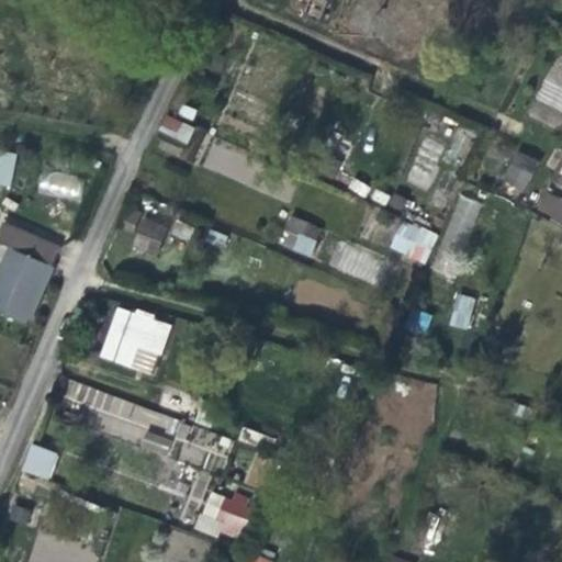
[(535,102),(561,112),(561,82),(544,76),(535,102)]
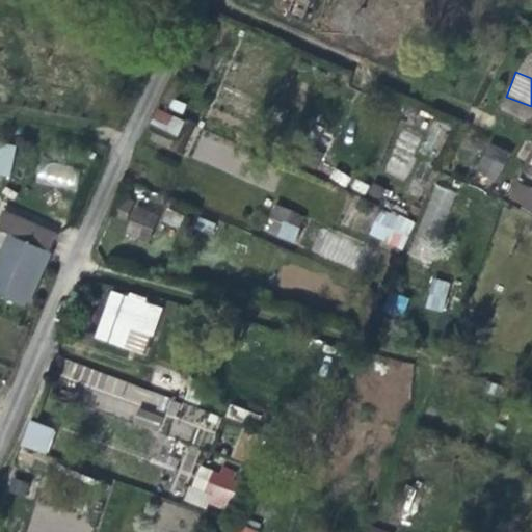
[(178,137),(184,121),(156,109),(150,126),(178,137)]
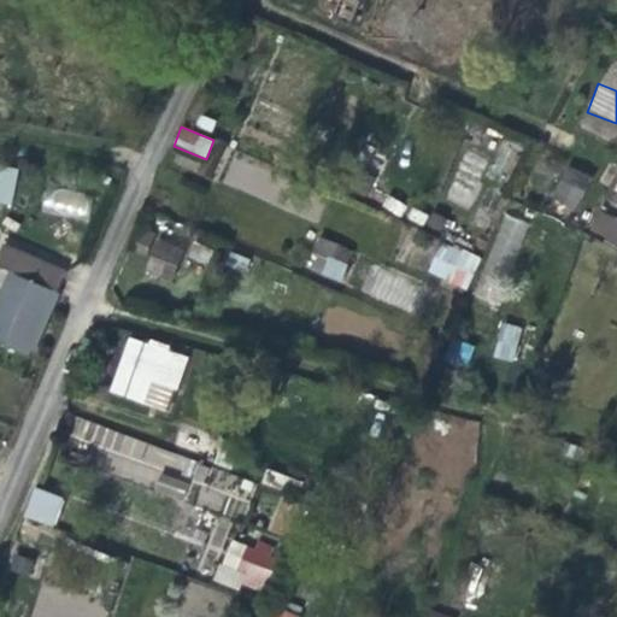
[(19,165),(0,159),(0,201),(11,205),(19,165)]
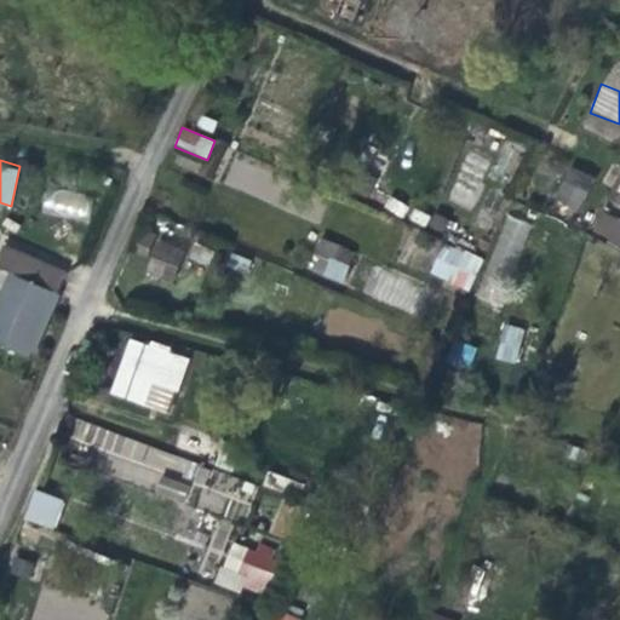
[(552,199),(579,211),(593,177),(567,166),(552,199)]
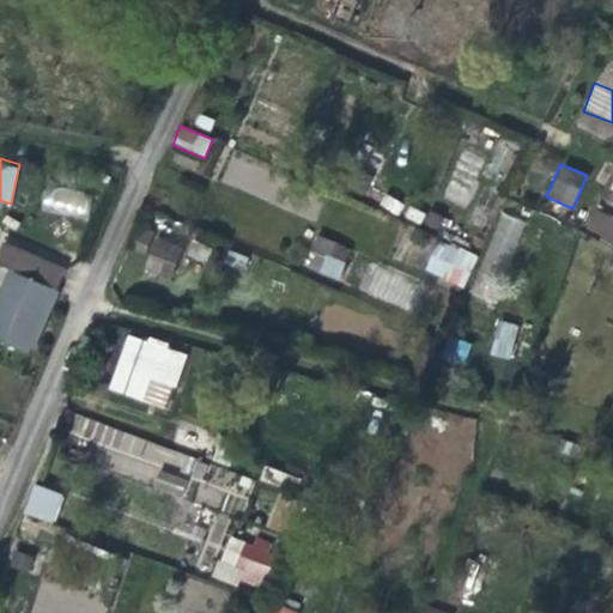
[(583,229),(612,244),(612,216),(594,206),(583,229)]
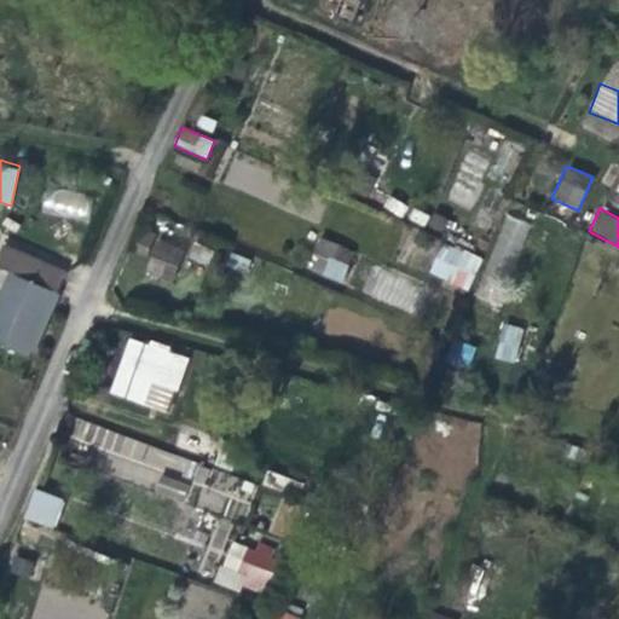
[(518,253),(530,225),(510,218),(499,246),(518,253)]
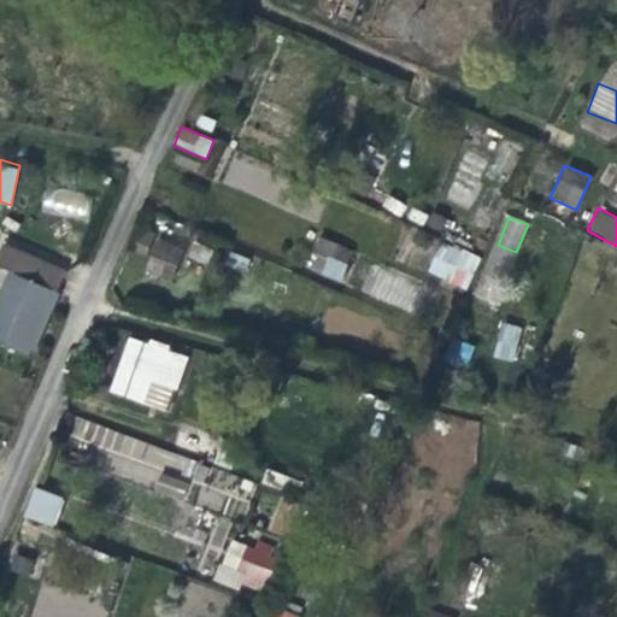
[(147,256),(145,277),(178,280),(183,239),(139,234),(136,254),(147,256)]
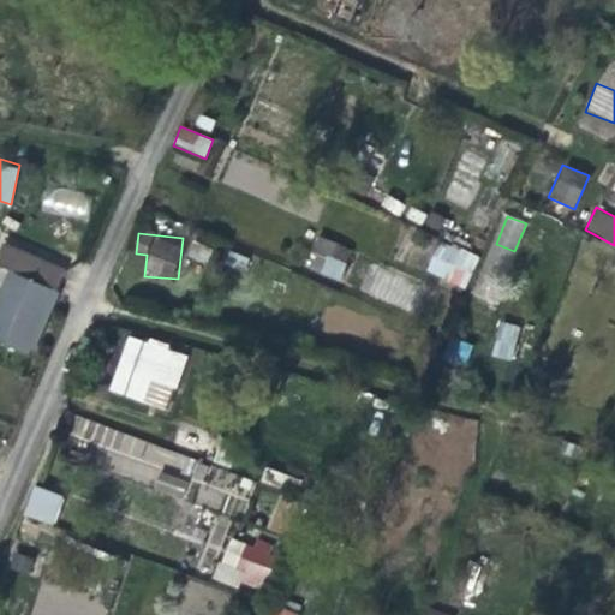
[(339,282),(353,252),(320,236),(305,266),(339,282)]
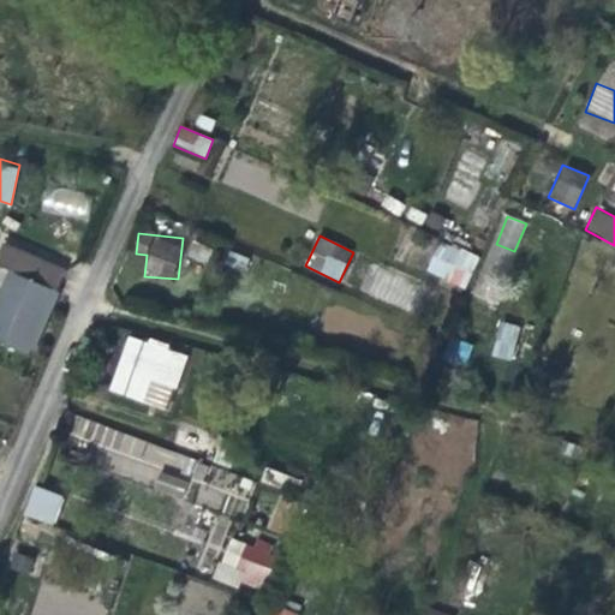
[(465,290),(479,257),(441,239),(427,272),(465,290)]
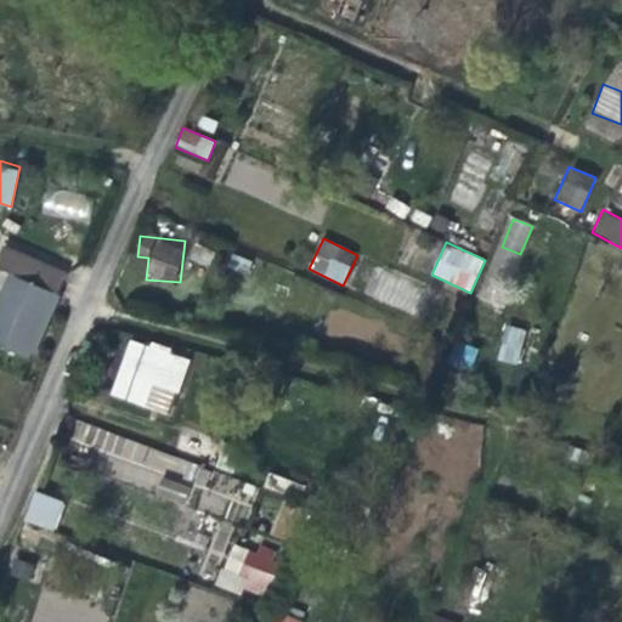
[(0,345),(11,351),(33,360),(55,311),(61,298),(15,278),(0,310),(0,345)]
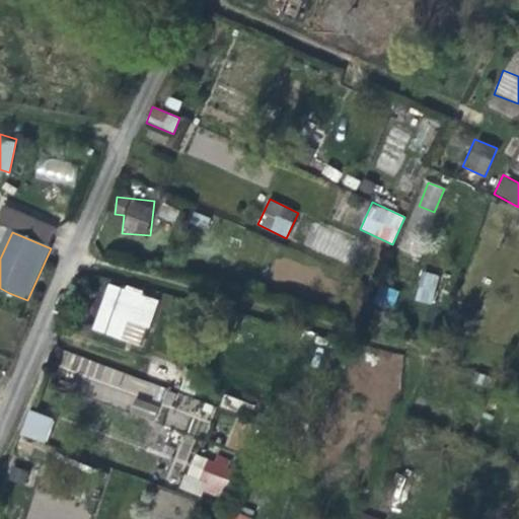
[(433,304),(439,275),(421,271),(415,300),(433,304)]
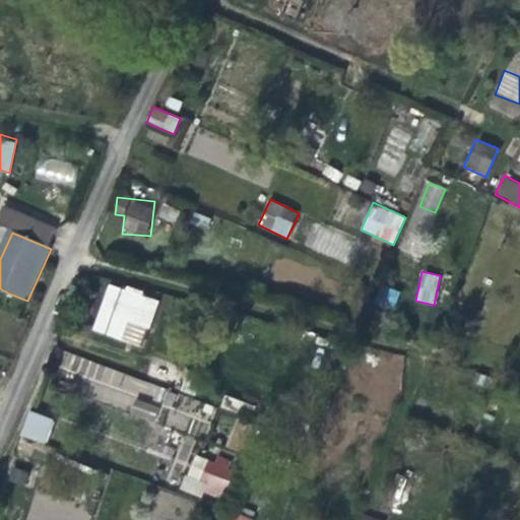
[(90,331),(143,347),(158,298),(106,281),(90,331)]
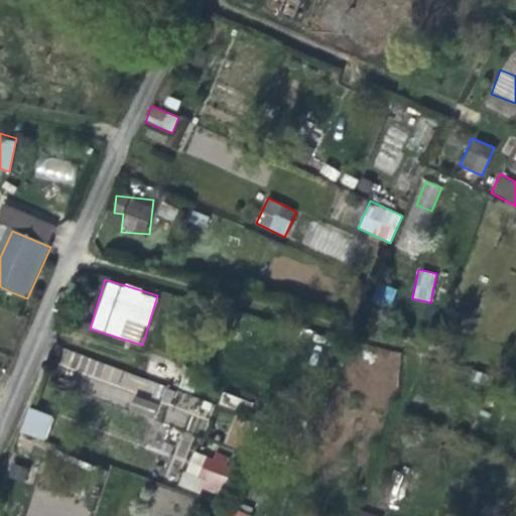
[(132,390),(137,375),(86,357),(81,372),(132,390)]
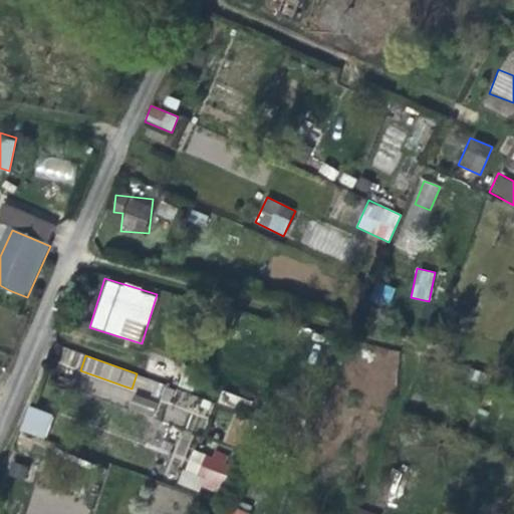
[(45,439),(53,414),(27,406),(19,431),(45,439)]
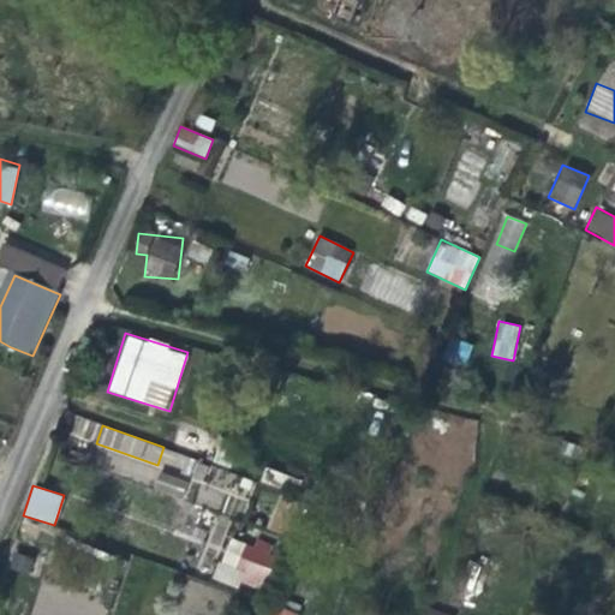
[(214,577),(260,592),(275,550),(230,533),(214,577)]
